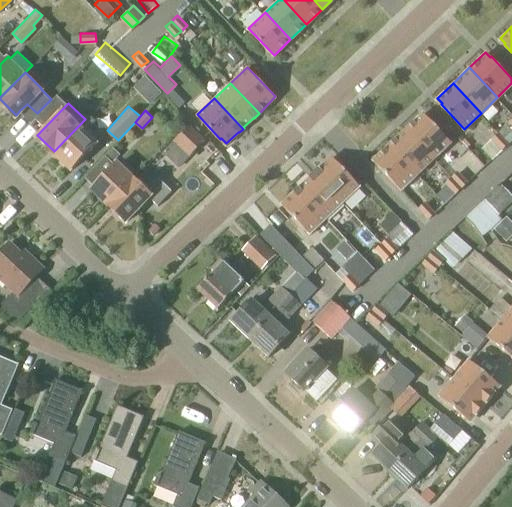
[(90,112),(84,118),(85,119),(54,151),(71,167),(102,135),(90,124),(96,118),(90,112)]
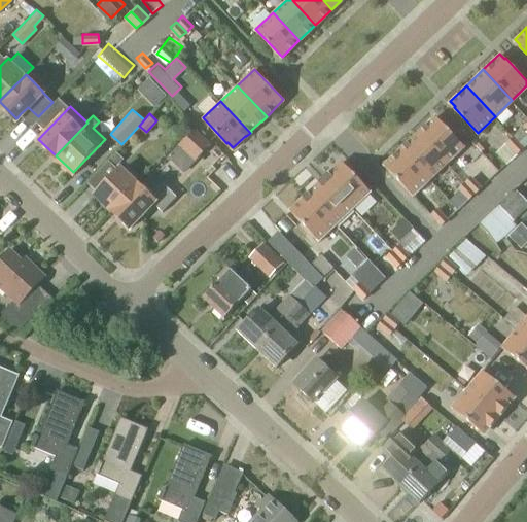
[(441,120),(440,120),(434,115),(418,131),(447,162),(464,145),(441,120)]
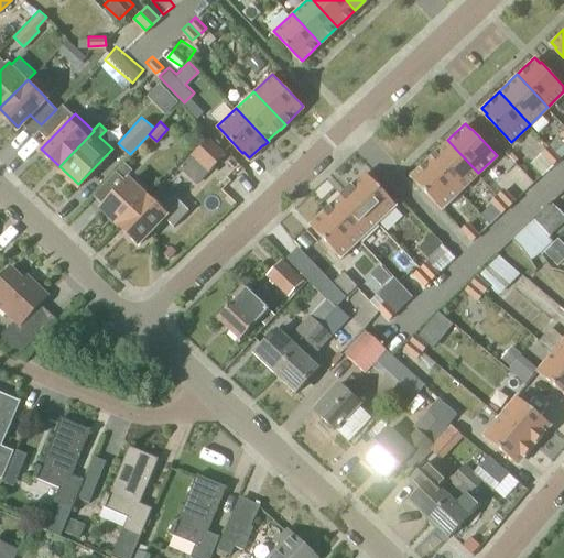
[(208,170),(225,153),(208,137),(192,154),(208,170)]
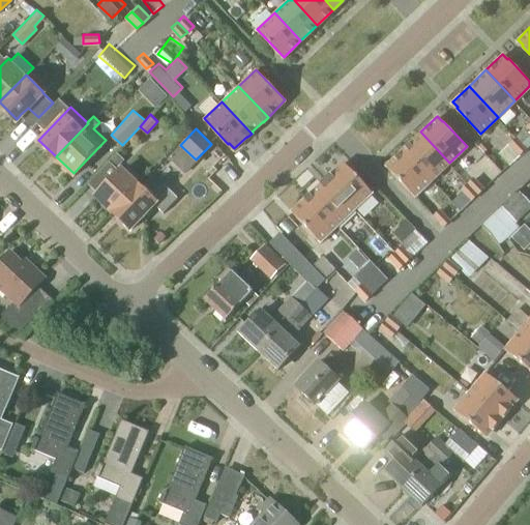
[(433,179),(449,163),(420,132),(404,148),(433,179)]
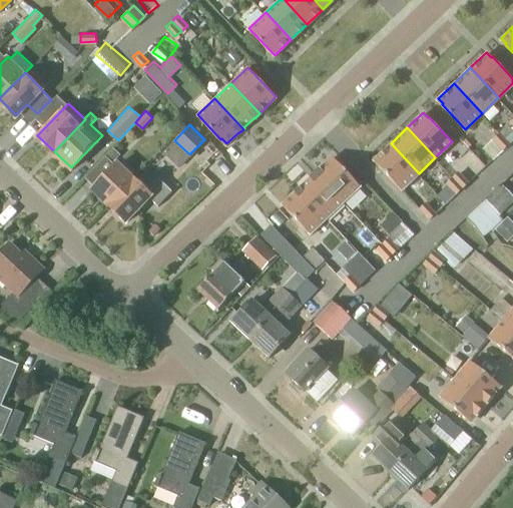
[(503,146),(509,141),(499,131),(493,136),(503,146)]
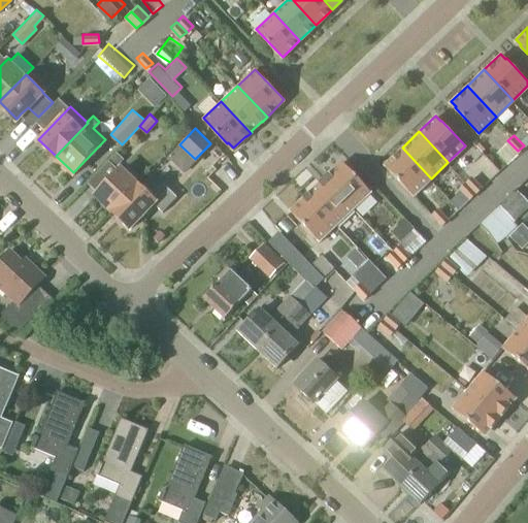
[(414,195),(431,178),(402,148),(385,163),(390,168),(390,169),(414,195)]
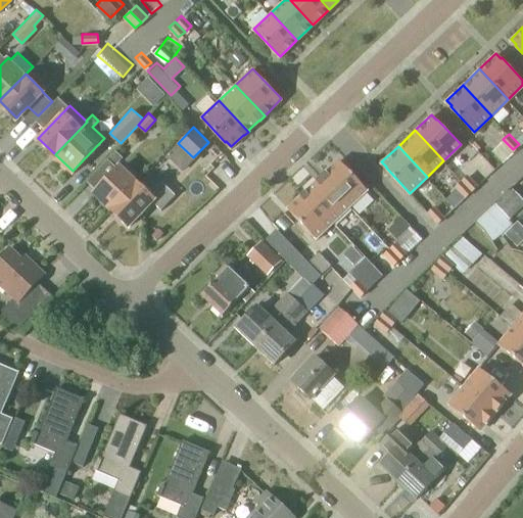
[(116,150),(108,157),(115,165),(124,156),(116,150)]
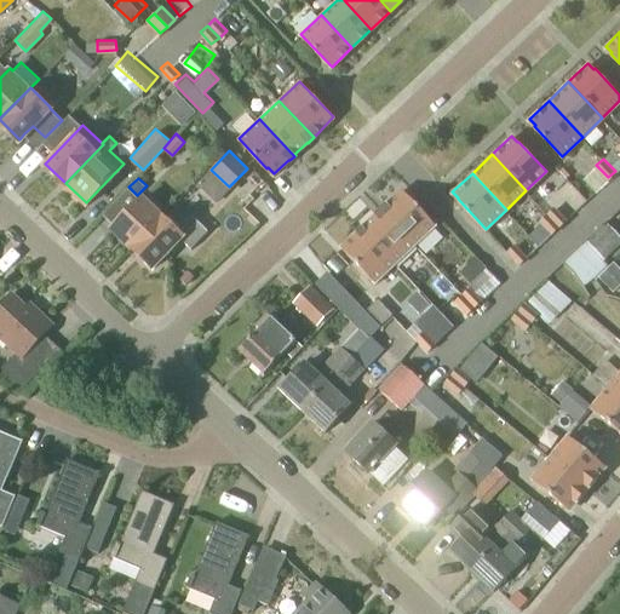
[(386,201),(380,207),(415,244),(436,224),(401,188),(386,201)]
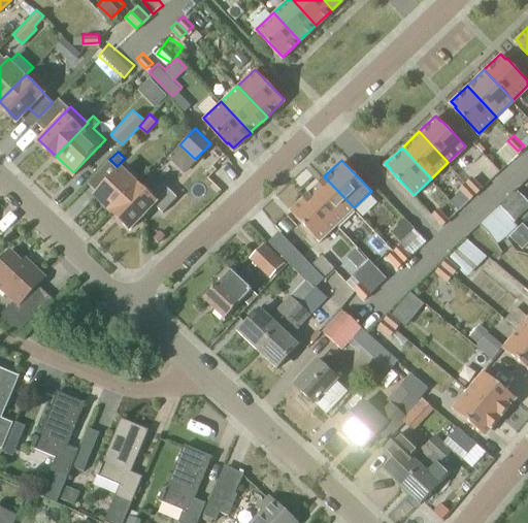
[(112,210),(138,184),(121,167),(95,194),(112,210)]
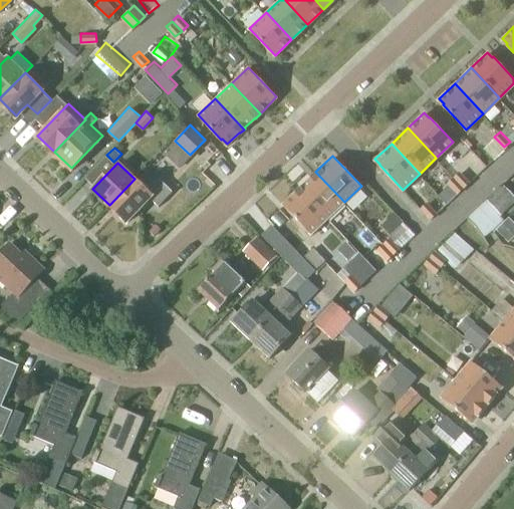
[(469,181),(459,171),(453,176),(463,186),(469,181)]
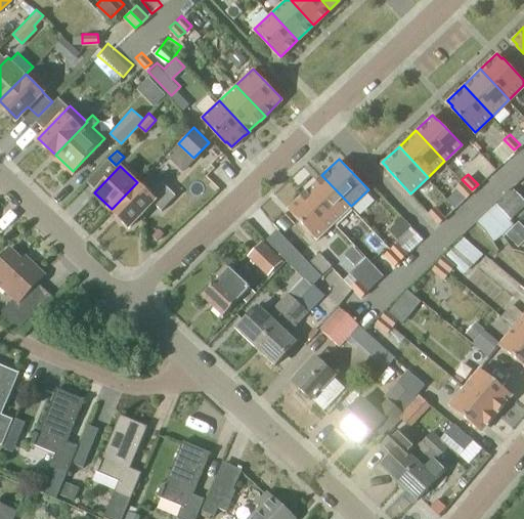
[(305,189),(305,190),(334,221),(351,206),(321,175),(316,179),(316,180),(306,190),(305,189)]
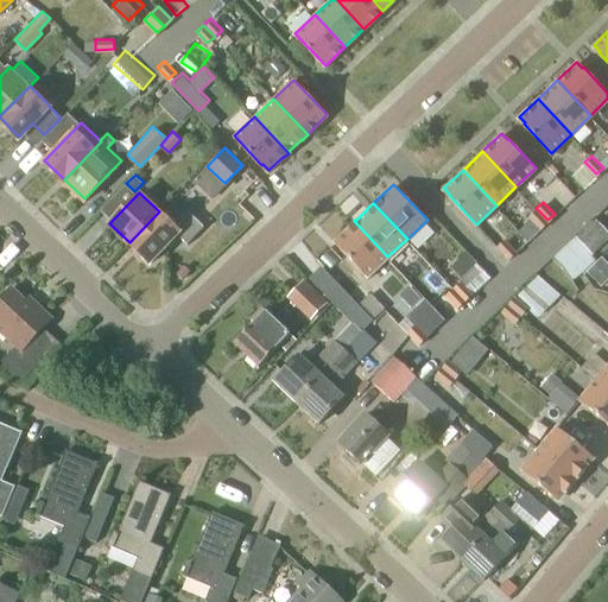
[(165,204),(159,211),(130,242),(150,261),(177,232),(188,242),(204,225),(190,211),(181,211),(177,215),(165,204)]
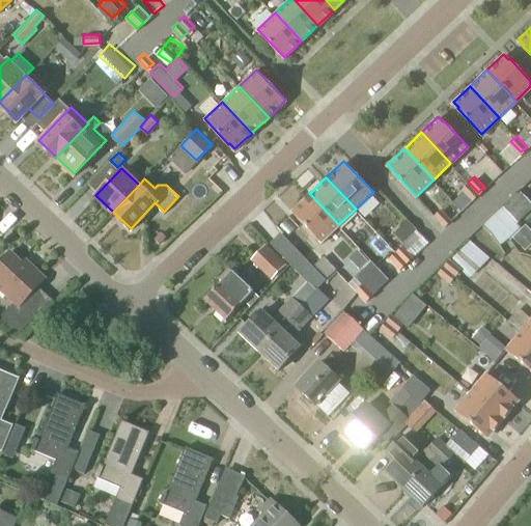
[(472,198),(478,192),(468,182),(462,188),(472,198)]
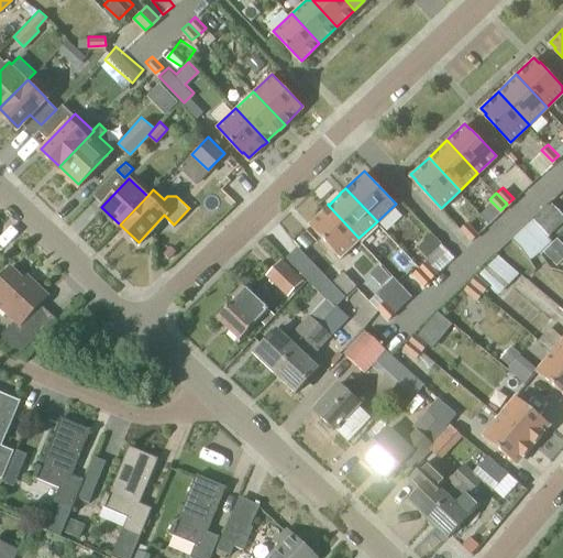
[(549,234),(562,220),(562,212),(553,203),(536,218),(533,216),(512,237),(520,243),(530,258),(541,251),(552,239),(549,234)]
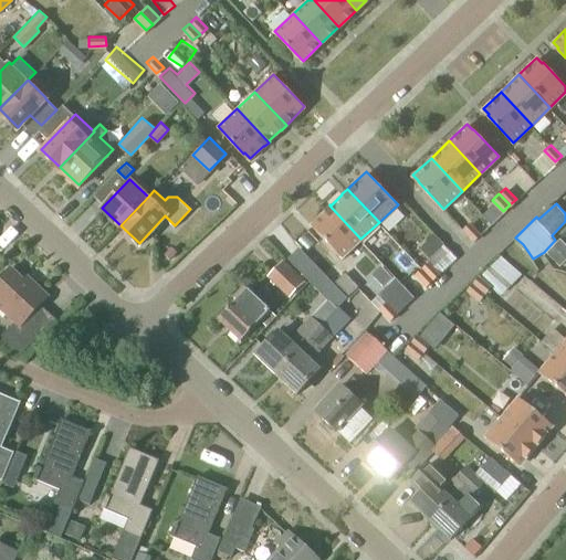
[(325,211),(312,223),(317,229),(316,230),(343,256),(360,239),(329,205),(324,210),(325,211)]
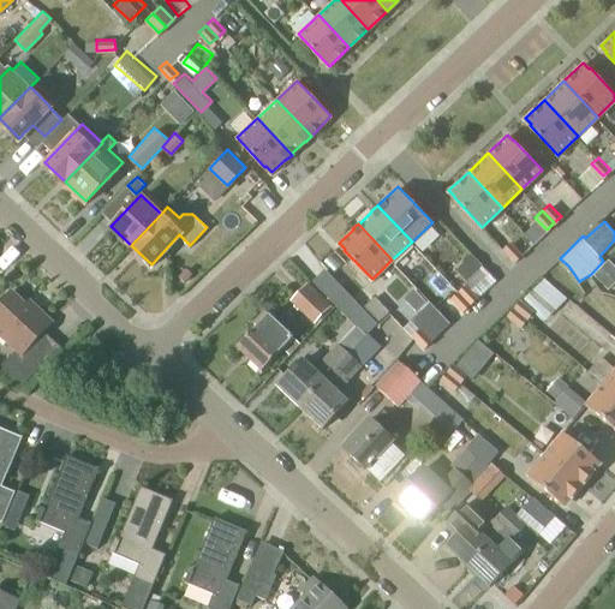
[(18,267),(34,252),(22,239),(6,254),(18,267)]
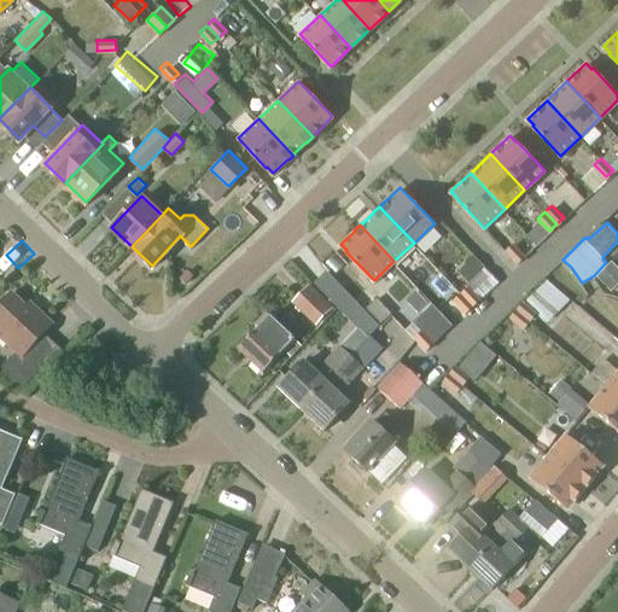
[(513,243),(506,250),(518,262),(524,255),(513,243)]
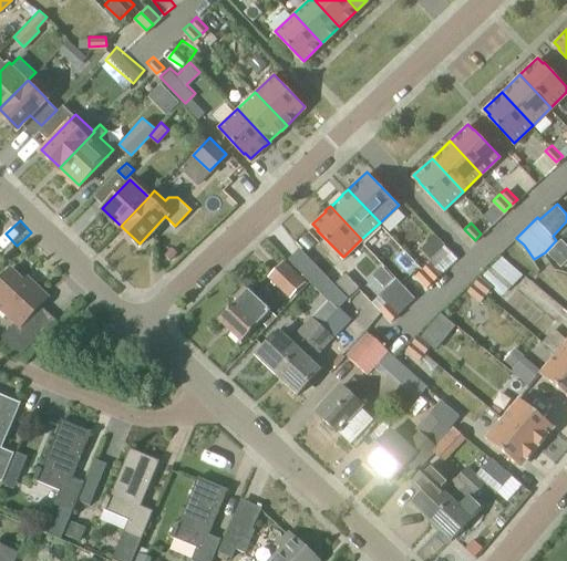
[(562,263),(566,258),(566,242),(562,238),(548,251),(562,263)]
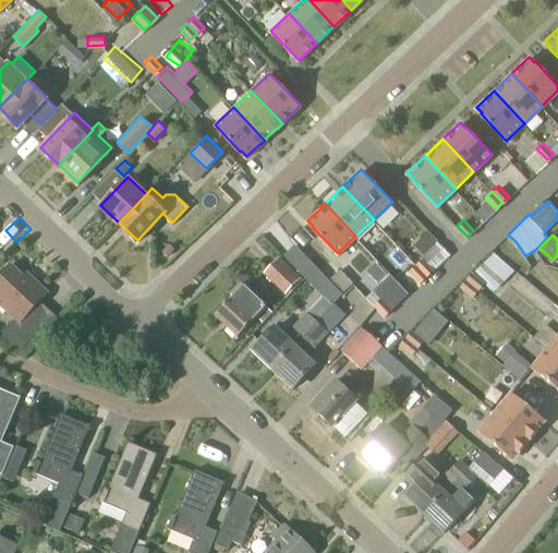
[(444,237),(426,251),(441,269),(459,255),(444,237)]
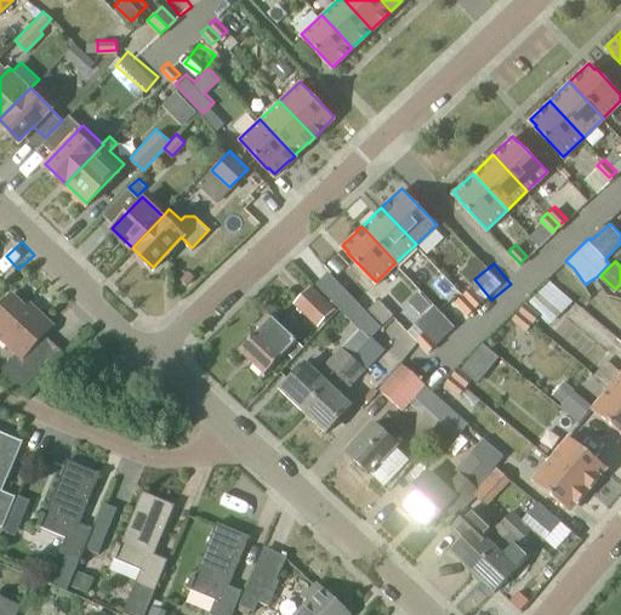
[(554,319),(576,295),(554,274),(533,299),(554,319)]
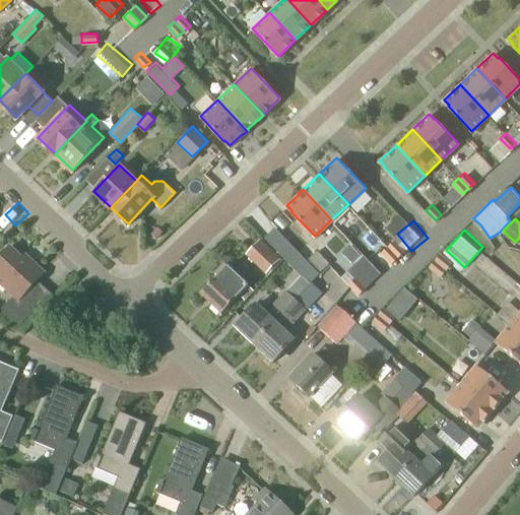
[(280,256),(261,238),(260,239),(259,238),(246,252),(266,271),(278,257),(280,256)]
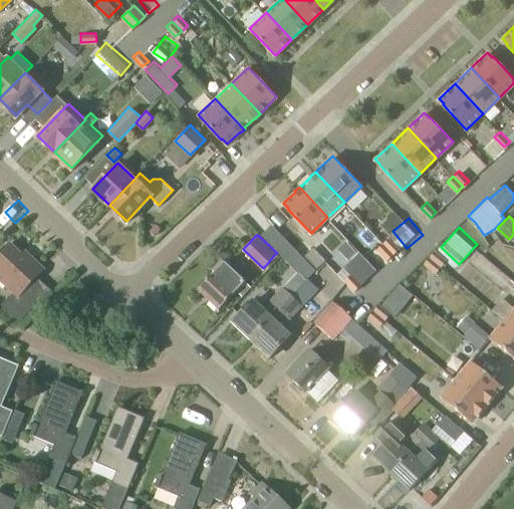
[(399,247),(389,237),(382,243),(393,253),(399,247)]
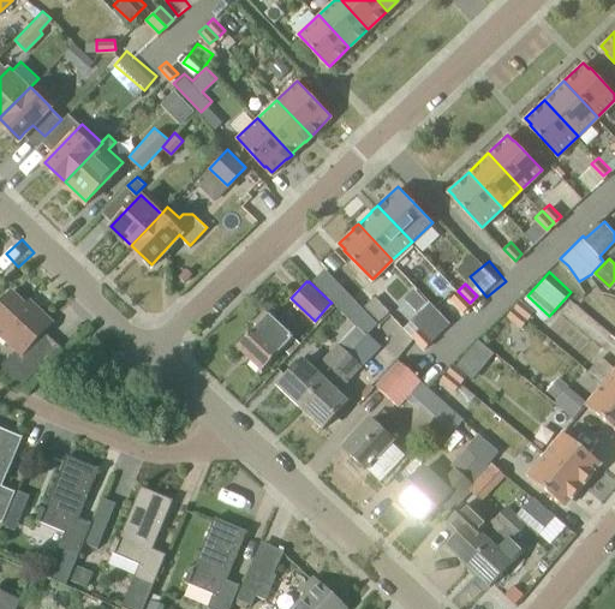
[(28,302),(13,288),(0,302),(0,329),(18,346),(0,365),(0,366),(27,380),(48,357),(33,342),(54,320),(31,298),(28,302)]
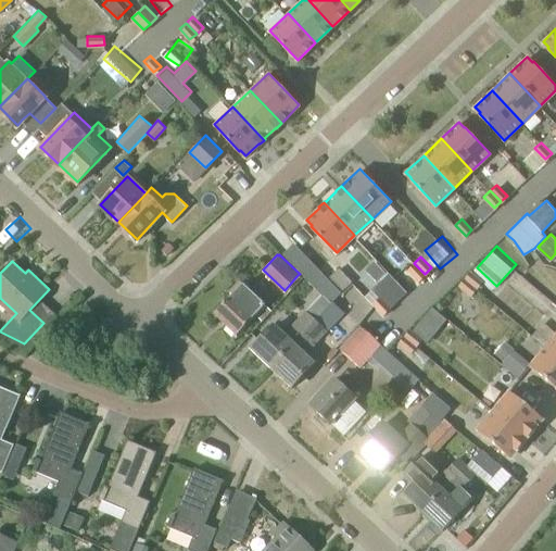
[(418,279),(425,274),(414,263),(407,268),(418,279)]
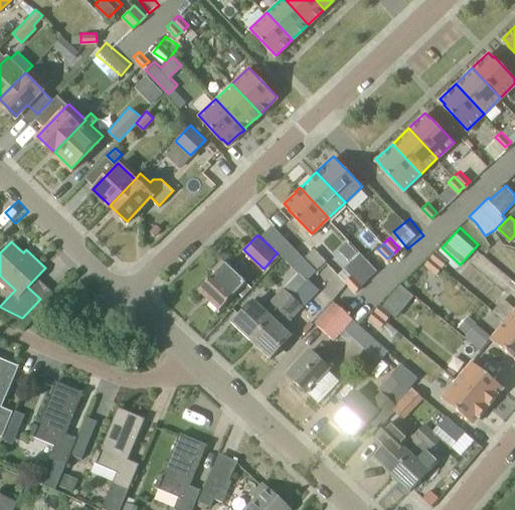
[(341,251),(334,258),(346,271),(353,264),(341,251)]
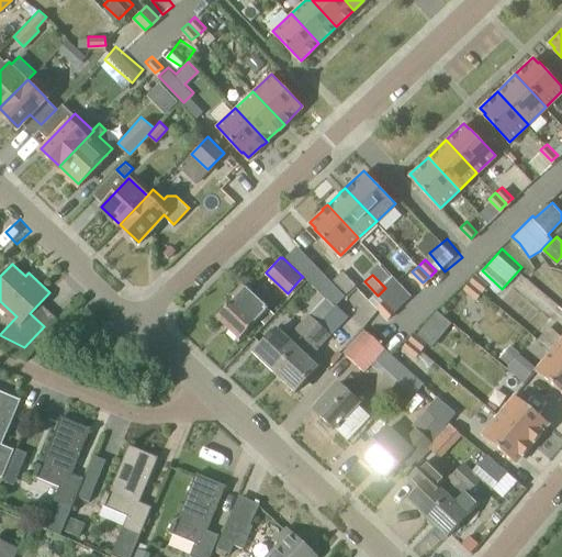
[(487,285),(475,275),(470,281),(482,291),(487,285)]
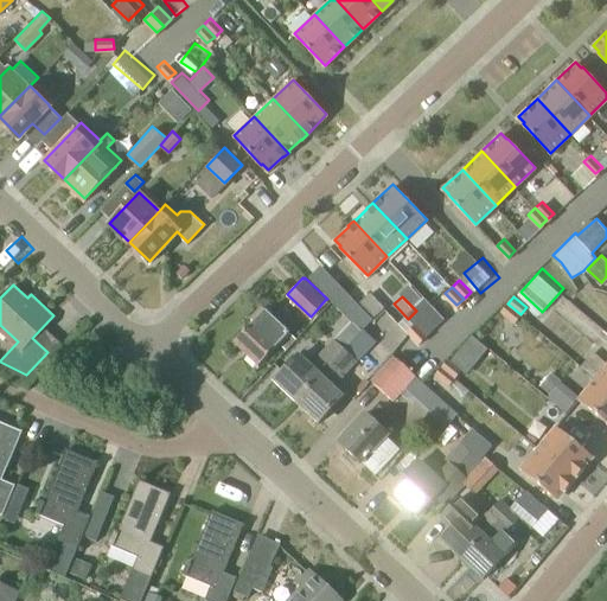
[(434,328),(449,313),(433,298),(419,313),(434,328)]
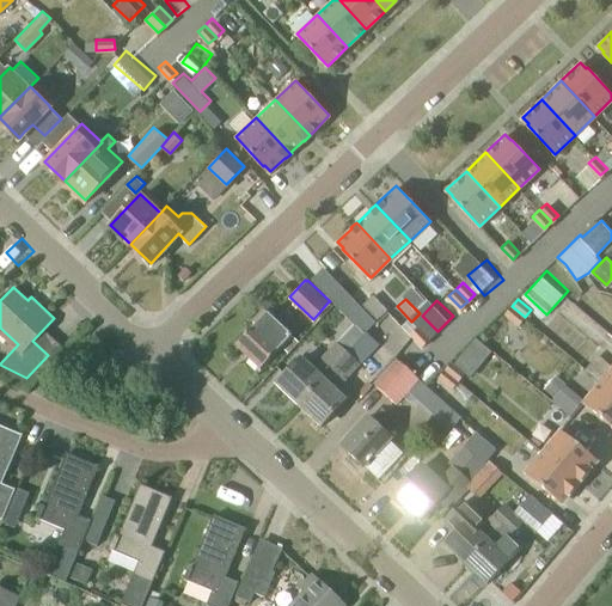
[(288,350),(298,340),(291,334),(273,317),(261,305),(250,317),(255,320),(236,342),(261,366),(281,344),(288,350)]
